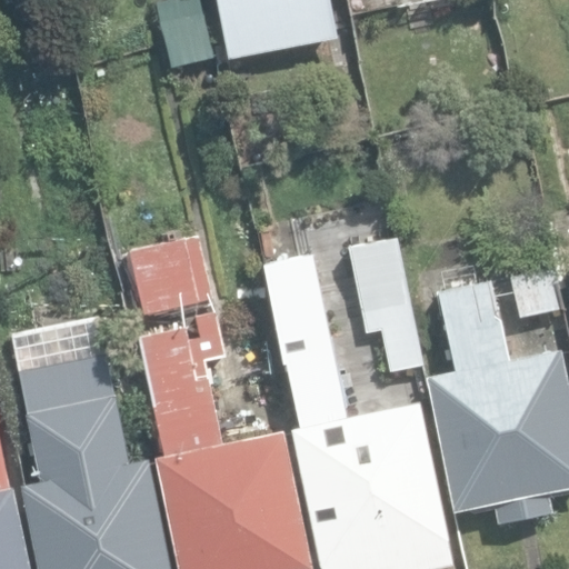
[(157,0),(173,65),(216,53),(201,0),(157,0)]
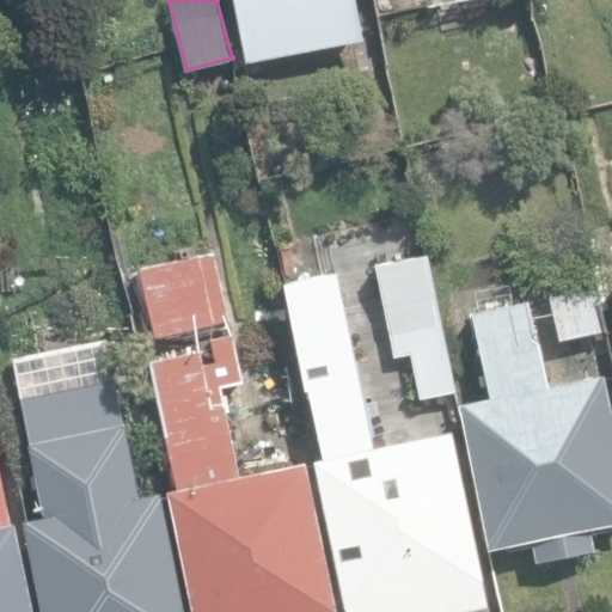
[(232,0),(245,63),(361,41),(353,0),(232,0)]
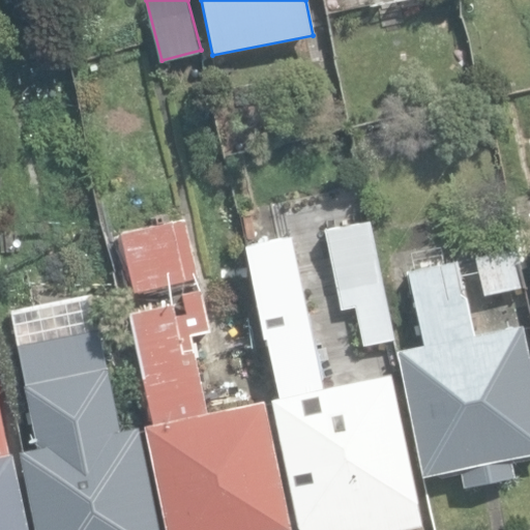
[(372,213),(324,222),(335,285),(358,281),(369,336),(393,332),(372,213)]
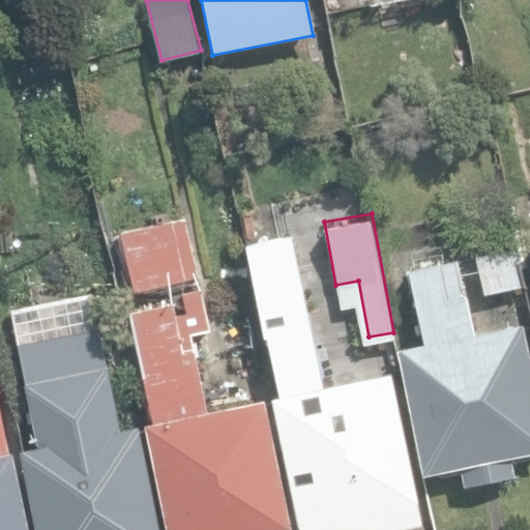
[(123,230),(137,292),(186,281),(173,218),(123,230)]
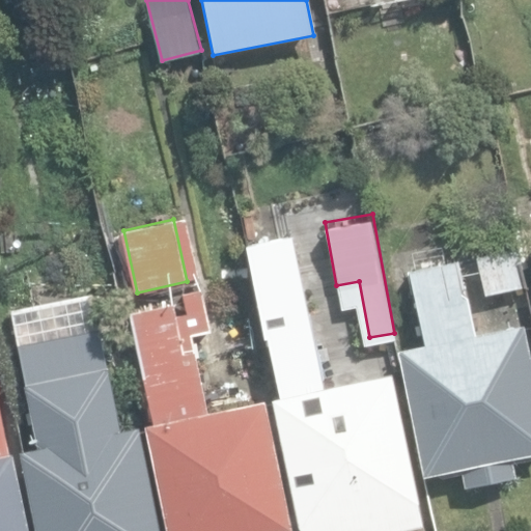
[(289,229),(243,239),(275,393),(271,394),(298,530),(354,530),(424,516),(392,362),(369,366),(363,336),(342,340),(340,328),(310,334),(289,229)]
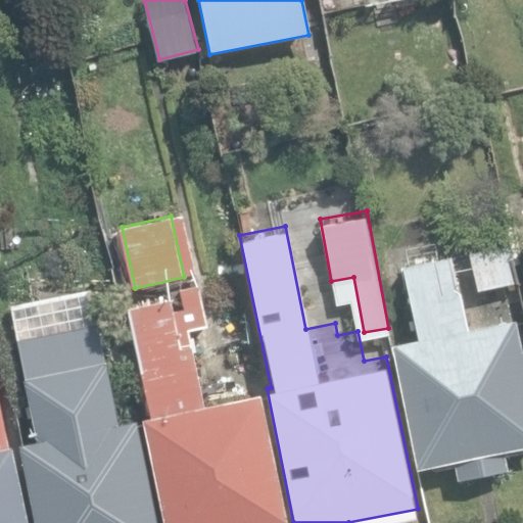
[(475,290),(520,281),(511,238),(466,248),(475,290)]
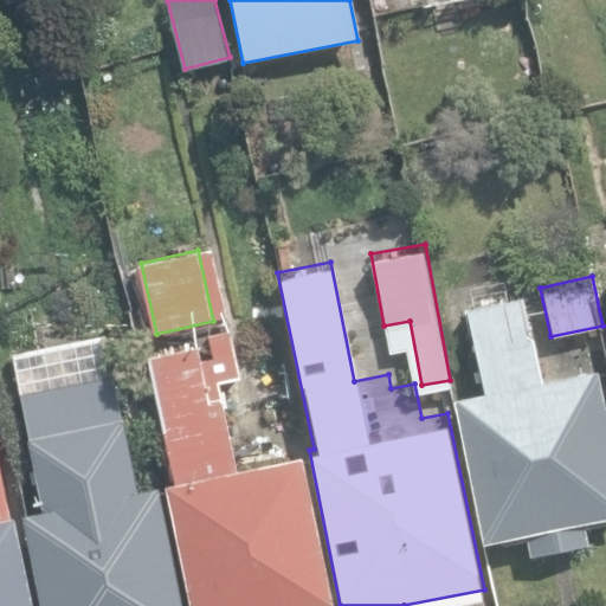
[(528,533),(533,555),(591,543),(586,522),(605,517),(605,397),(600,368),(542,380),(524,296),(469,307),(487,391),(455,397),(485,541),(528,533)]
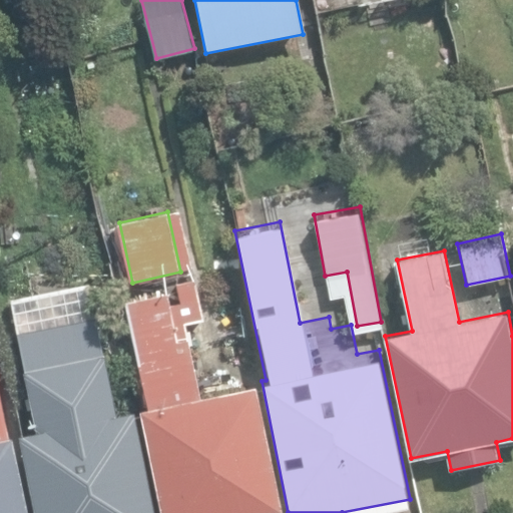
[(165,282),(175,326),(205,320),(196,276),(165,282)]
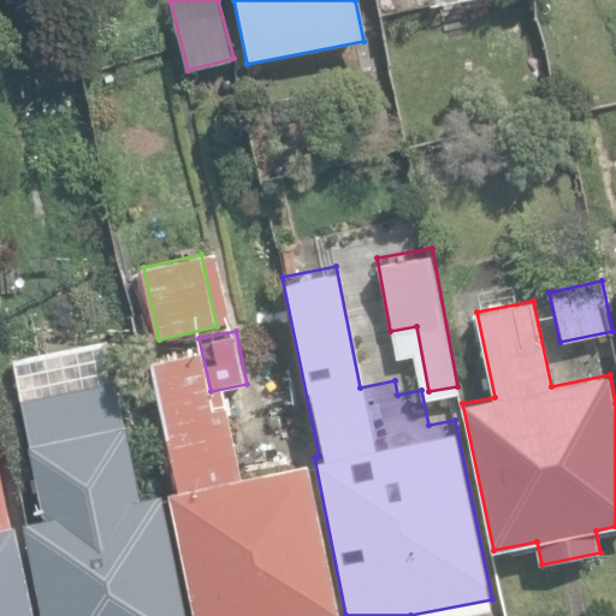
[(170,492),(196,615),(327,615),(341,614),(307,462),(241,477),(225,408),(214,410),(201,353),(157,363),(184,489),(170,492)]
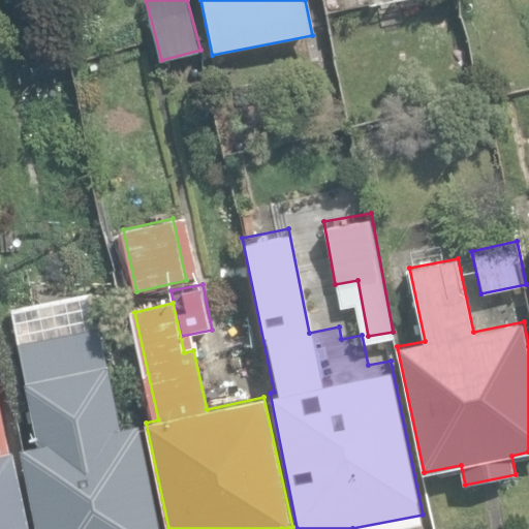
[(164,528),(142,422),(124,425),(103,324),(32,340),(40,379),(26,382),(39,444),(23,447),(39,528),(164,528)]
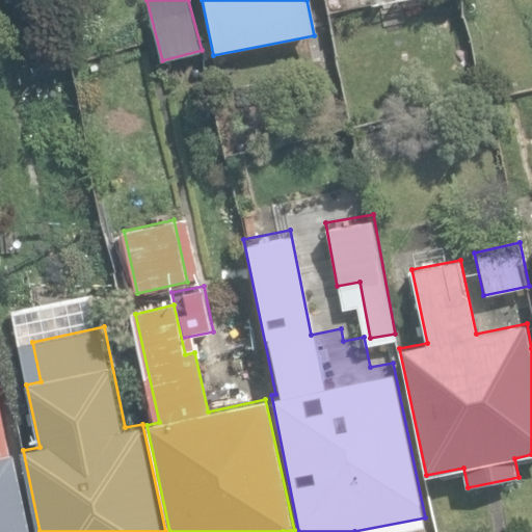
[(0,531),(28,531),(11,452),(7,453),(0,419),(0,531)]
